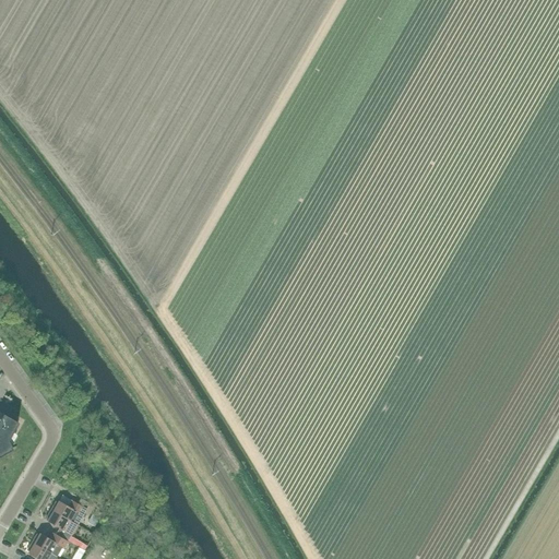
[(0,456),(12,450),(8,440),(18,423),(2,414),(1,416),(0,414),(0,456)]
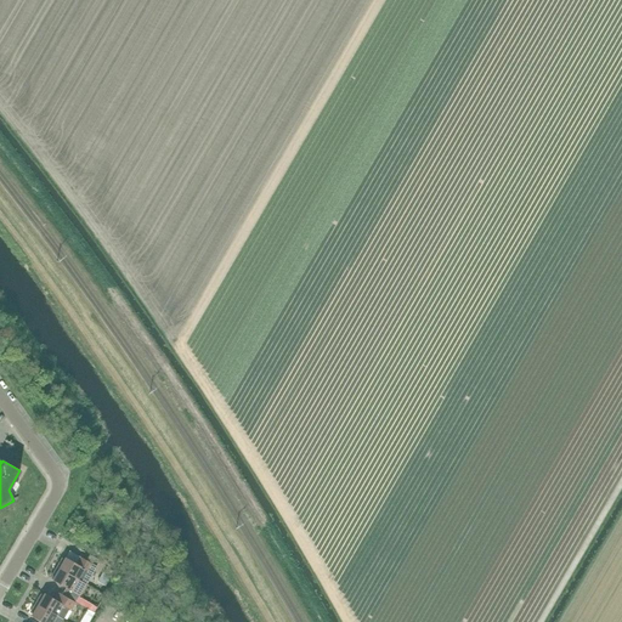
[(77,580),(85,584),(86,584),(97,566),(94,565),(97,559),(89,554),(85,560),(80,557),(75,563),(66,557),(64,559),(62,558),(56,567),(77,580)]
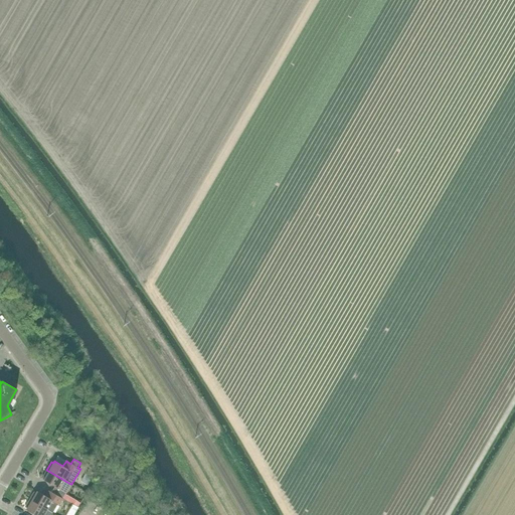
[(96,471),(90,468),(86,475),(92,478),(96,471)]
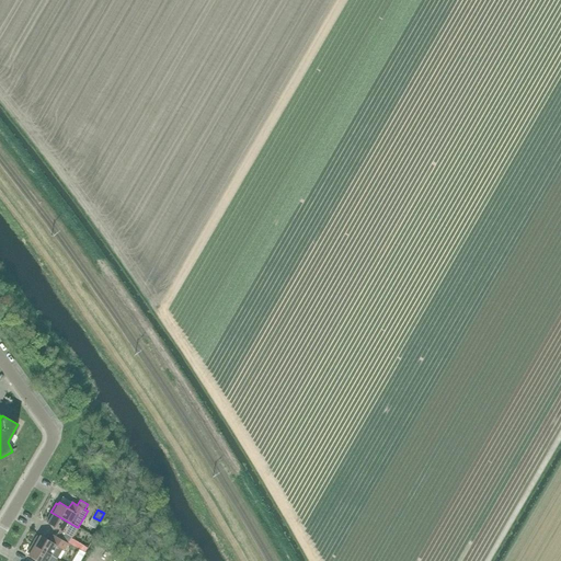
[(67,544),(70,538),(71,537),(77,527),(69,523),(50,512),(46,521),(47,522),(47,523),(59,530),(55,536),(67,544)]
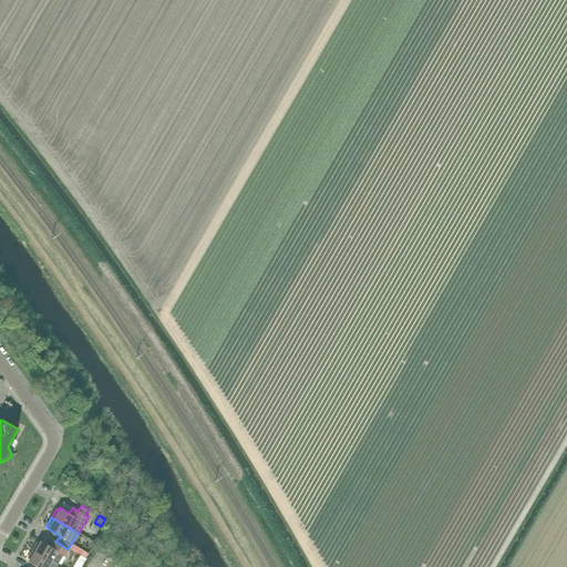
[(96,534),(101,526),(94,523),(90,531),(96,534)]
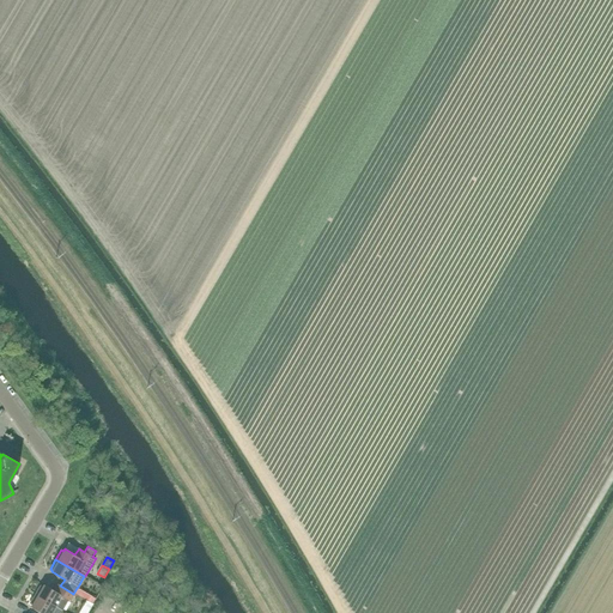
[(74,594),(73,594),(60,586),(56,593),(43,584),(42,587),(41,586),(35,595),(55,607),(61,611),(68,600),(71,601),(74,594)]
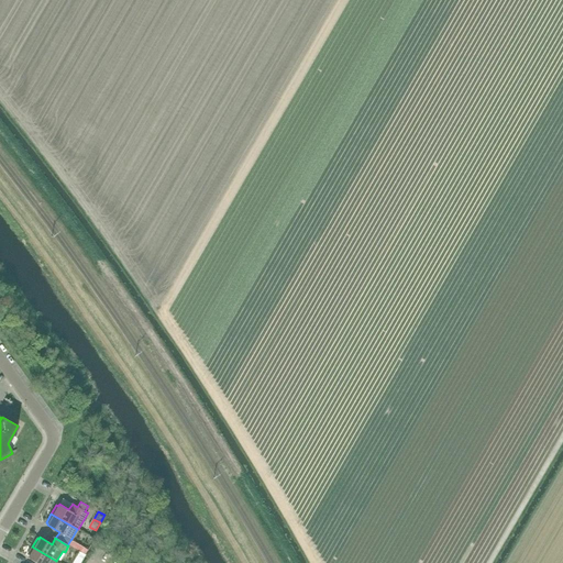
[(84,548),(70,540),(67,545),(68,545),(81,553),(84,548)]
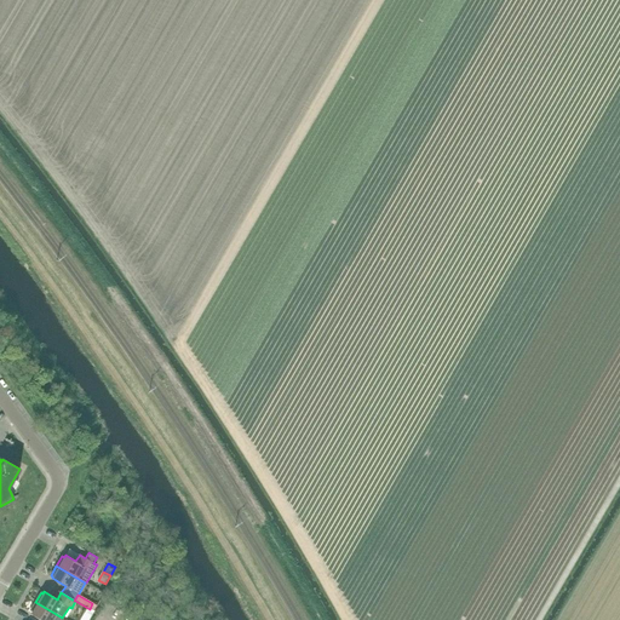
[(63,619),(62,618),(56,614),(35,602),(30,612),(32,613),(30,615),(39,619),(63,619)]
